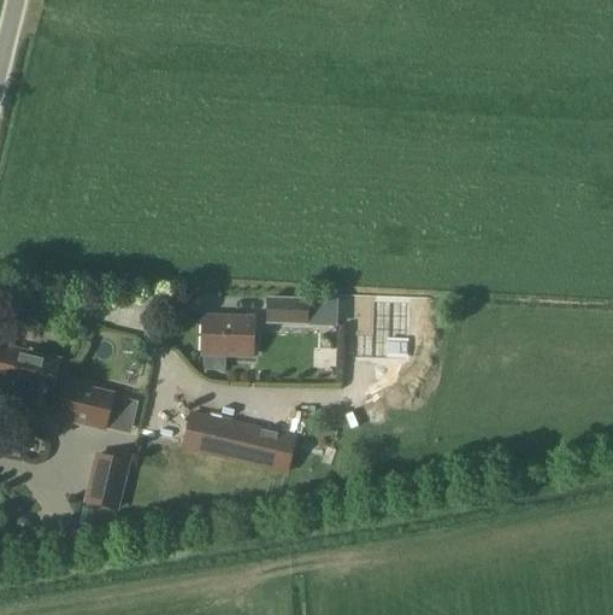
[(337,323),(339,299),(271,297),(270,321),(337,323)]
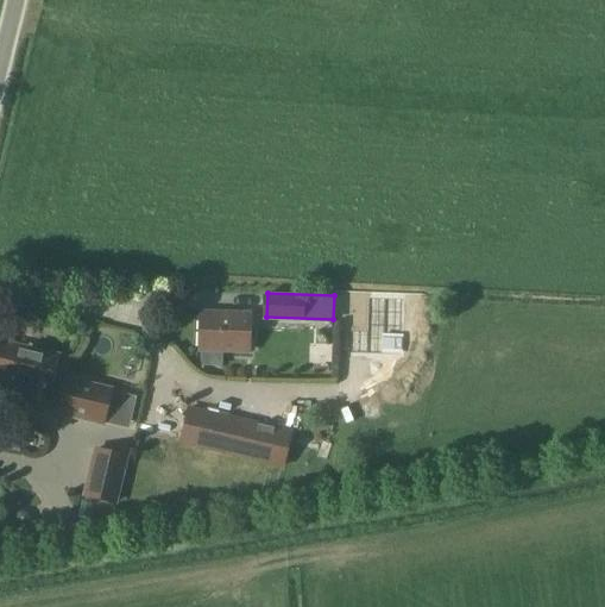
[(369,330),(350,330),(348,352),(403,354),(404,296),(369,296),(369,314),(367,314),(367,323),(369,323),(369,330)]
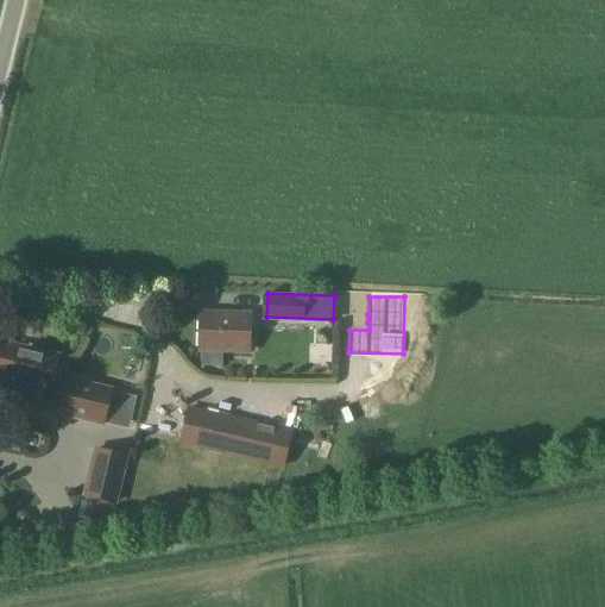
[(205,311),(202,349),(250,351),(252,313),(205,311)]
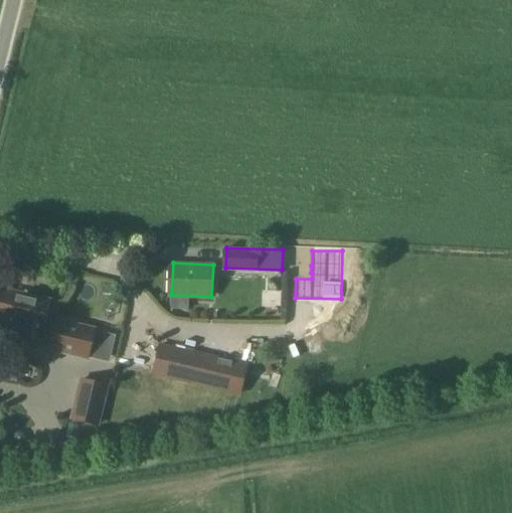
[(46,320),(51,300),(2,288),(0,296),(0,313),(8,315),(3,339),(40,348),(42,342),(51,344),(50,348),(90,357),(97,328),(57,319),(56,323),(46,320)]
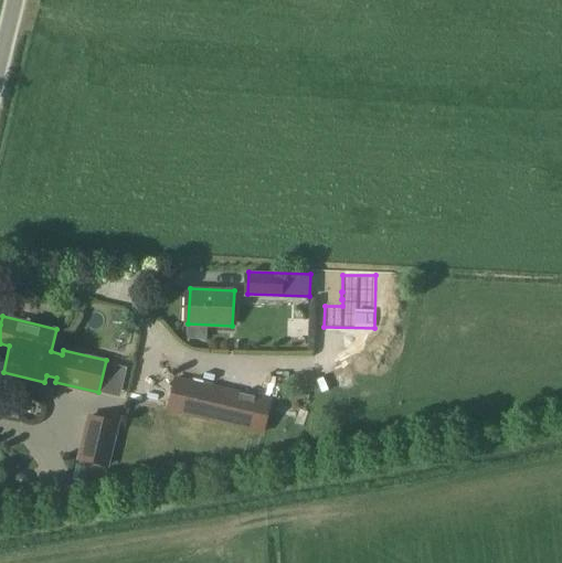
[(272,400),(178,378),(171,409),(265,431),(272,400)]
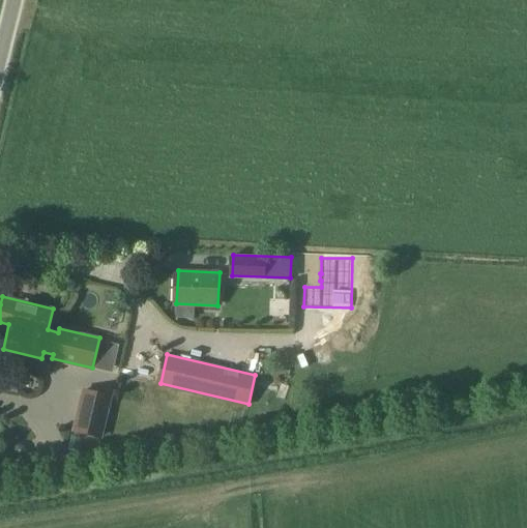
[(105,438),(115,393),(83,386),(72,431),(105,438)]
